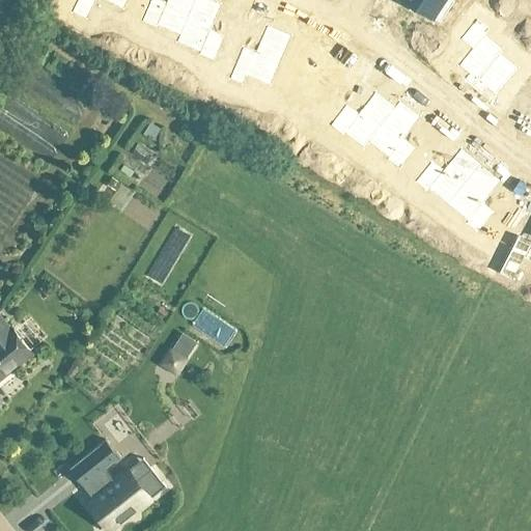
[(77,0),(72,12),(86,20),(95,0),(104,0),(123,9),(128,0),(77,0)]
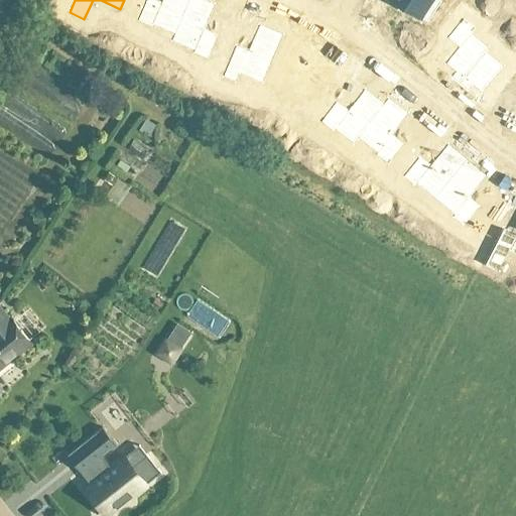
[(155,0),(145,0),(137,21),(152,27),(153,25),(173,34),(174,34),(188,0),(161,0),(161,2),(155,0)]
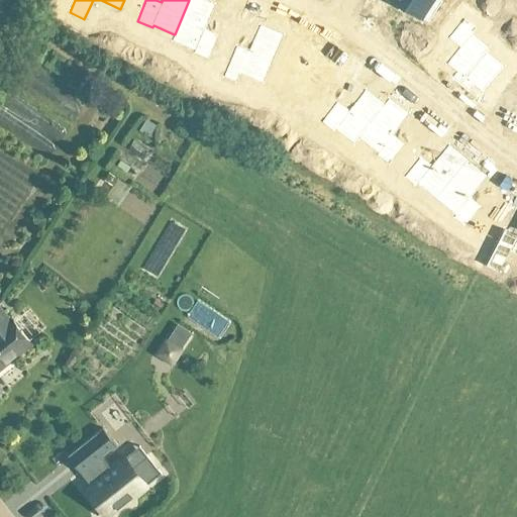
[(174,34),(172,40),(195,50),(194,53),(208,59),(218,35),(205,29),(216,4),(207,0),(189,0),(175,34),(174,34)]
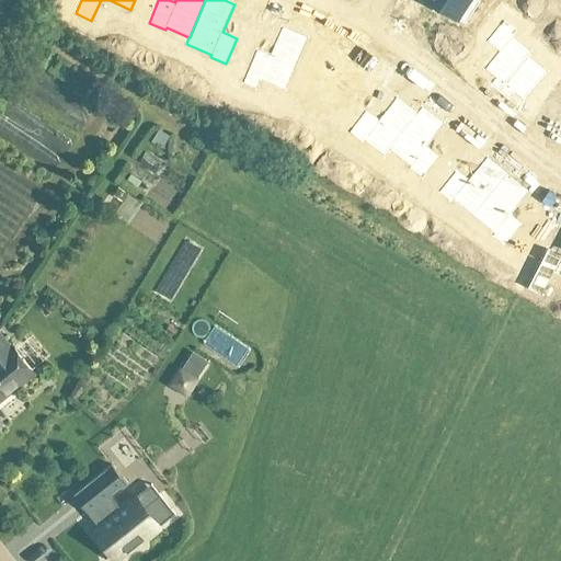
[(432,0),(466,21),(479,0),(432,0)]
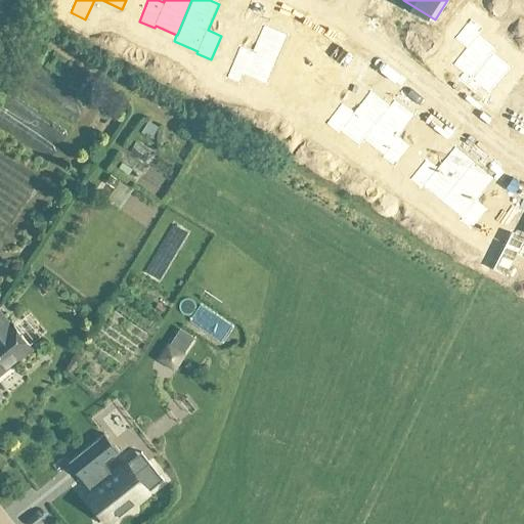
[(465,0),(459,7),(469,14),(474,8),(465,0)]
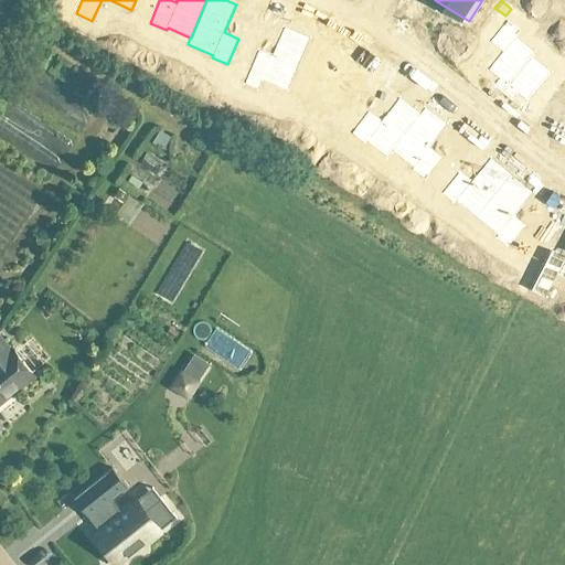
[(518,1),(513,9),(521,13),(525,4),(518,1)]
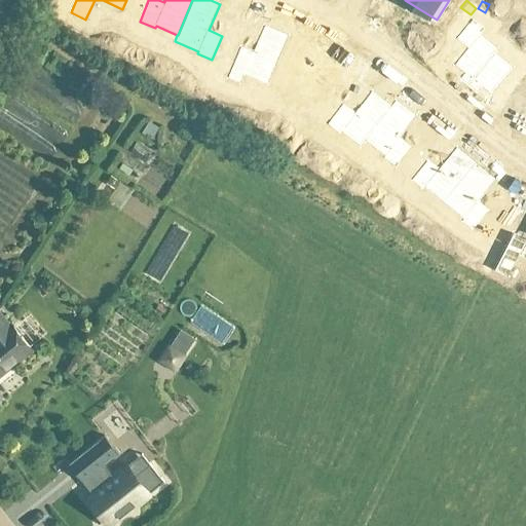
[(460,7),(456,13),(465,22),(471,14),(460,7)]
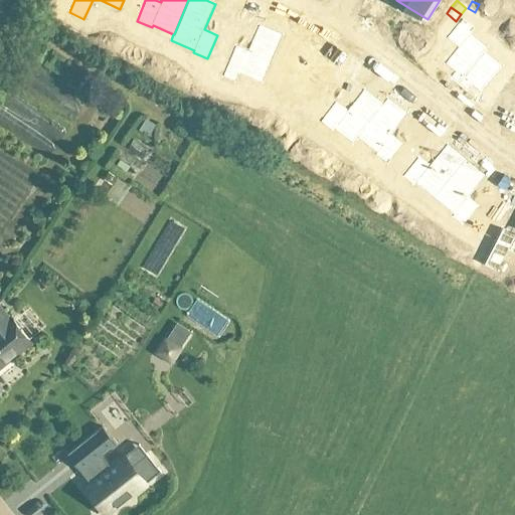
[(507,17),(502,28),(510,31),(511,29),(514,21),(507,17)]
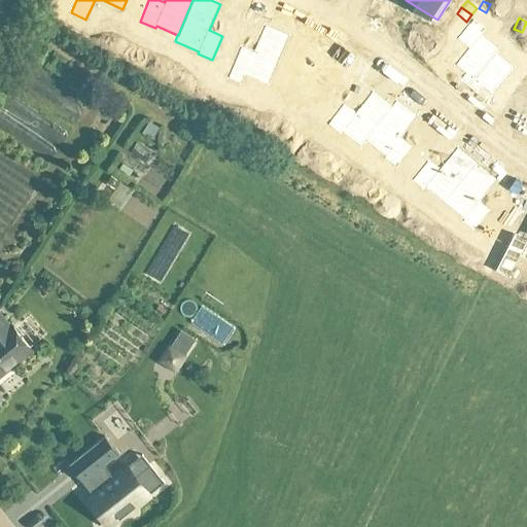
[(468,47),(454,65),(464,73),(460,78),(469,85),(496,51),(497,53),(500,48),(481,33),(486,28),(473,19),(457,38),(468,47)]
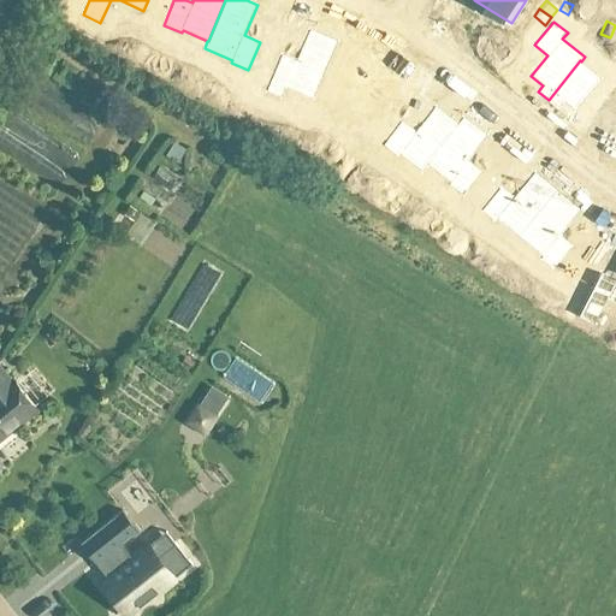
[(282,53),(266,92),(282,99),(286,88),(314,100),(339,41),(309,28),(296,59),(282,53)]
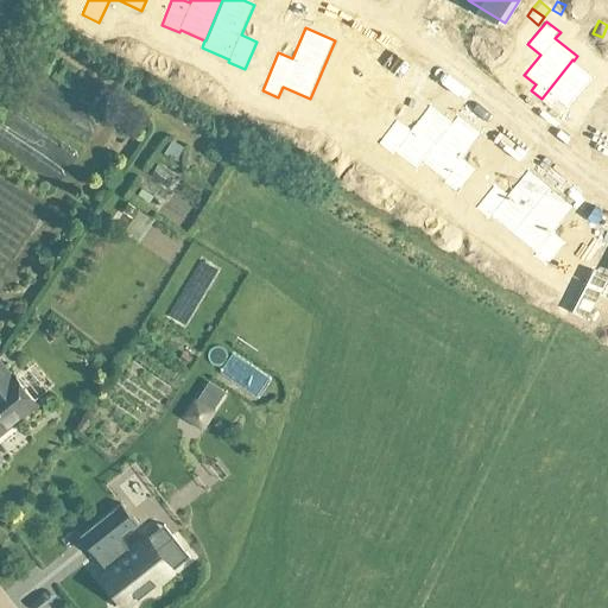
[(572,59),(542,99),(552,107),(557,101),(568,111),(589,84),(595,77),(594,77),(574,61),(572,59)]
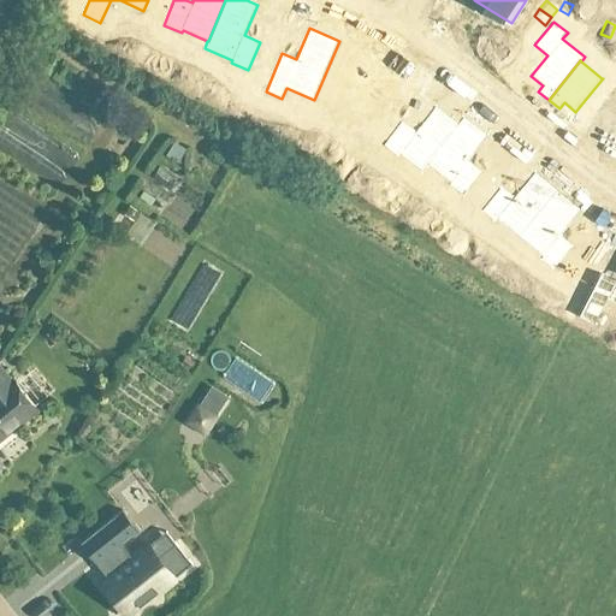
[(603,78),(597,86),(608,94),(615,83),(615,75),(609,70),(602,78),(603,78)]
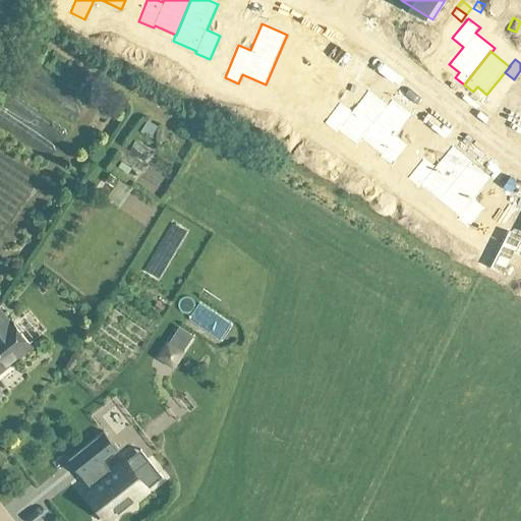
[(340,102),(324,123),(336,132),(337,130),(357,147),(361,140),(361,139),(389,105),(388,104),(368,89),(351,111),(340,102)]
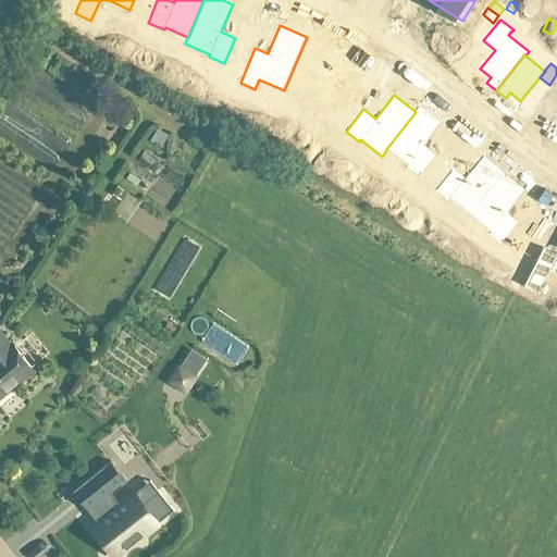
[(416,112),(386,149),(386,150),(407,165),(406,168),(418,177),(435,156),(423,146),(442,122),(419,104),(415,111),(416,112)]
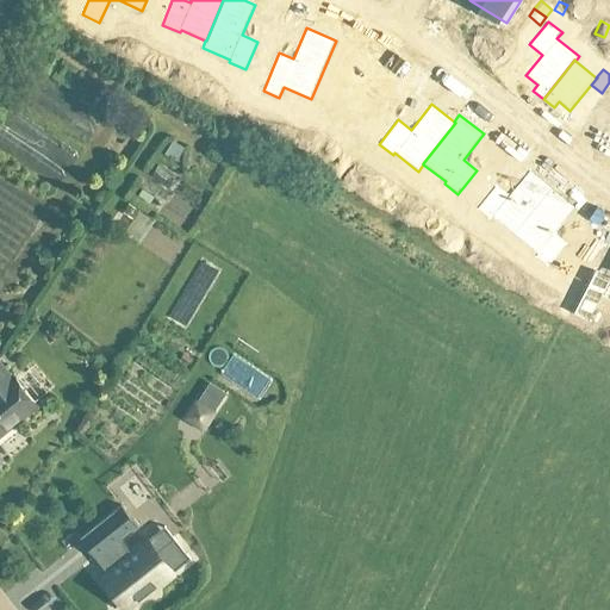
[(496,186),(477,209),(490,219),(491,217),(515,236),(553,188),(530,169),(509,195),(496,186)]
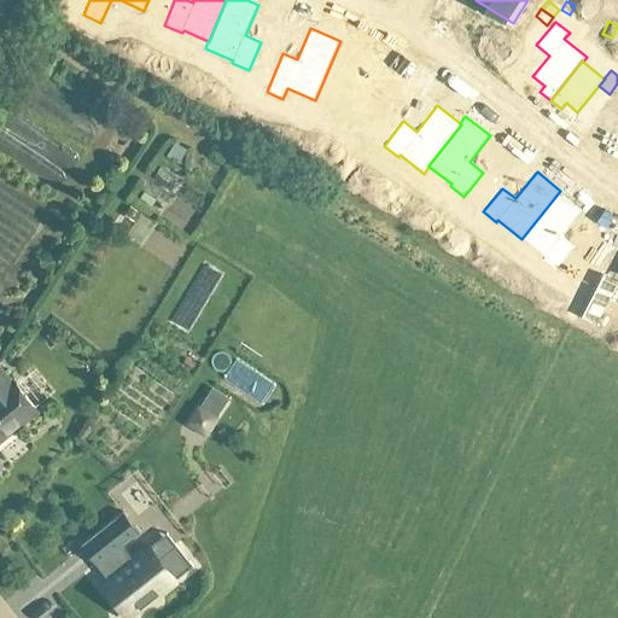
[(560,191),(522,239),(544,257),(542,260),(555,270),(575,246),(563,237),(583,210),(560,191)]
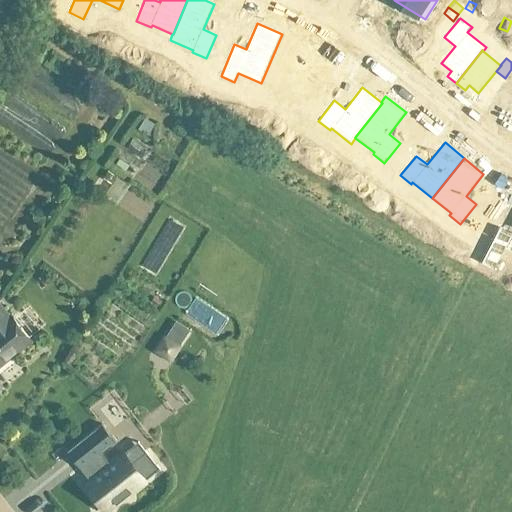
[(108,170),(103,177),(113,184),(118,176),(108,170)]
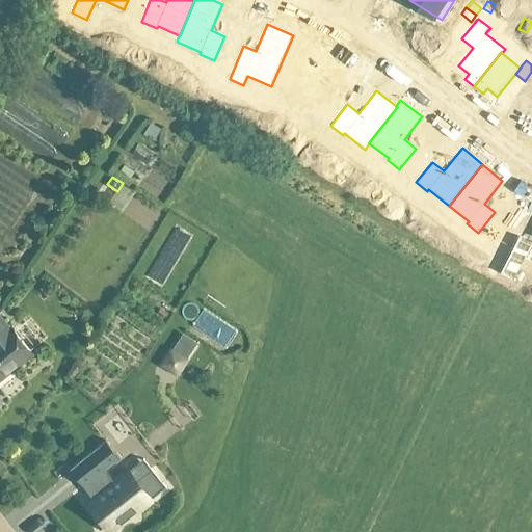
[(504,232),(495,247),(509,254),(517,238),(504,232)]
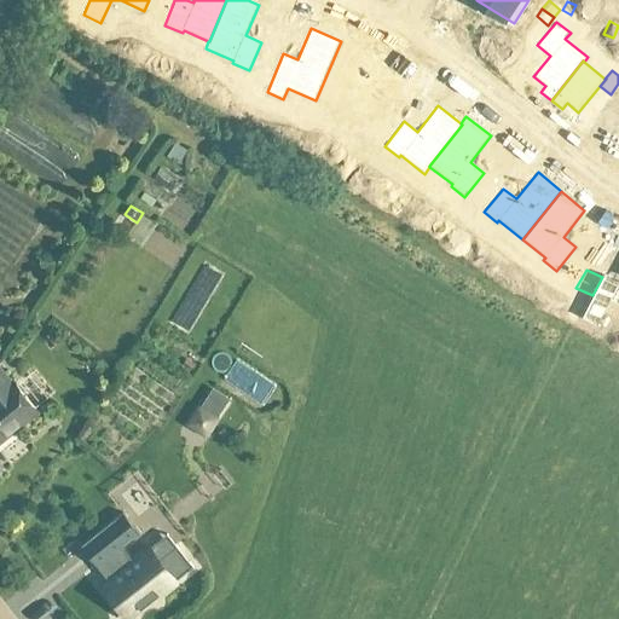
[(593,295),(580,317),(599,327),(612,300),(618,304),(618,279),(603,272),(602,277),(593,295)]
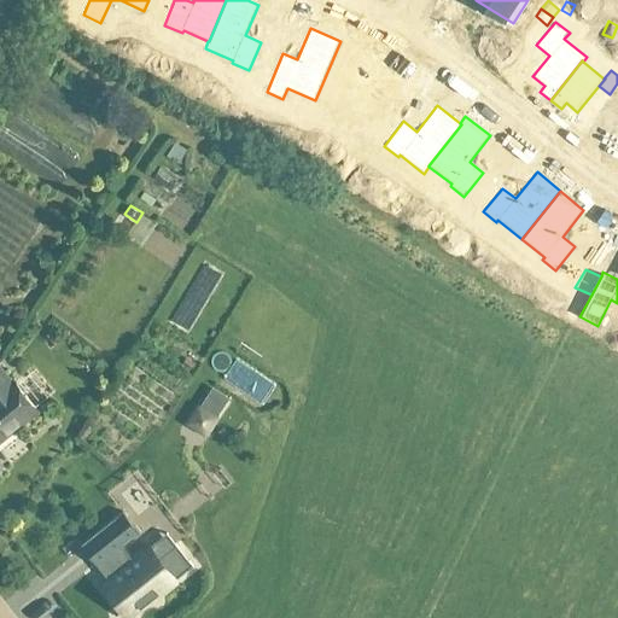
[(0,441),(38,410),(13,380),(11,382),(0,367),(0,441)]
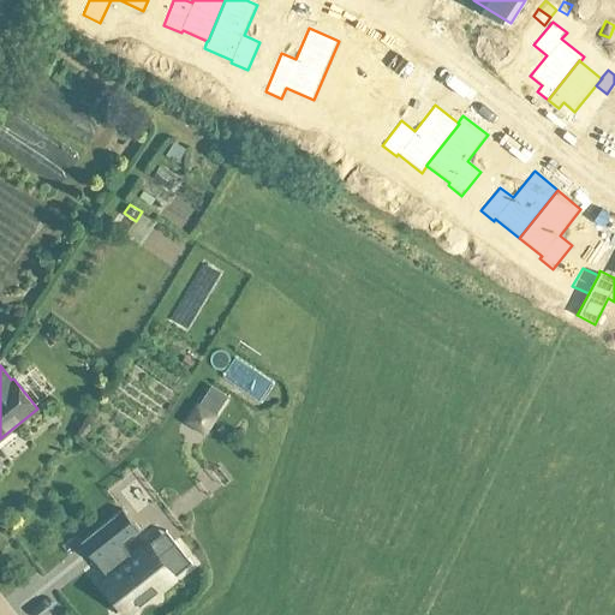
[(216,415),(227,398),(213,388),(202,405),(216,415)]
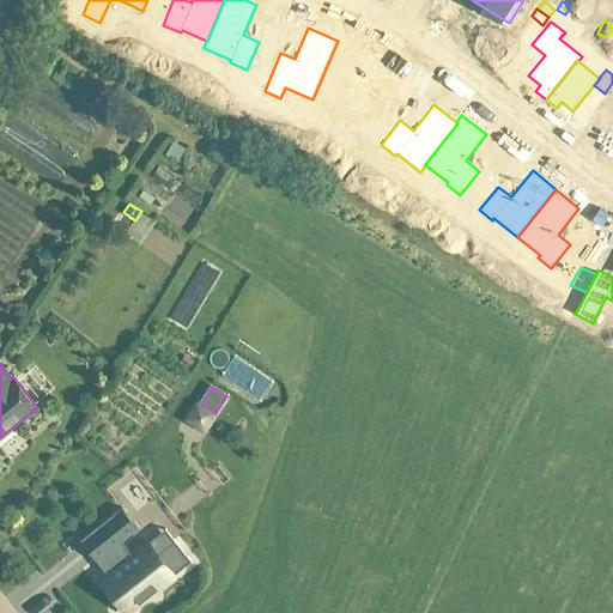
[(182,538),(214,479),(188,466),(157,523),(182,538)]
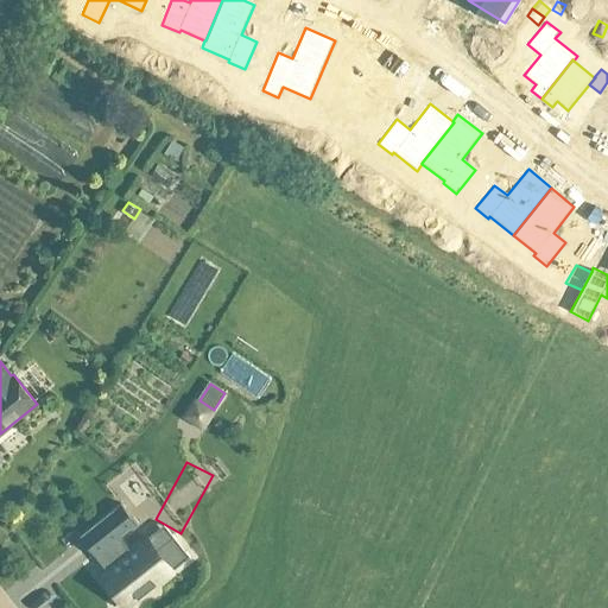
[(121,501),(80,536),(96,556),(100,552),(111,567),(107,569),(101,574),(127,606),(190,555),(172,533),(151,551),(143,542),(131,550),(120,537),(138,523),(121,501)]
